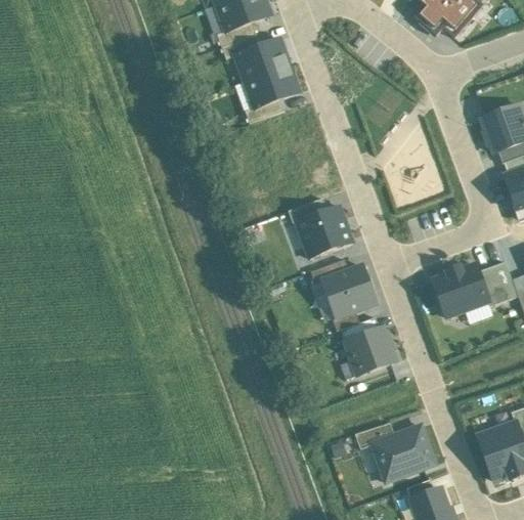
[(271,15),(265,0),(225,0),(216,3),(226,31),(252,23),(271,15)]
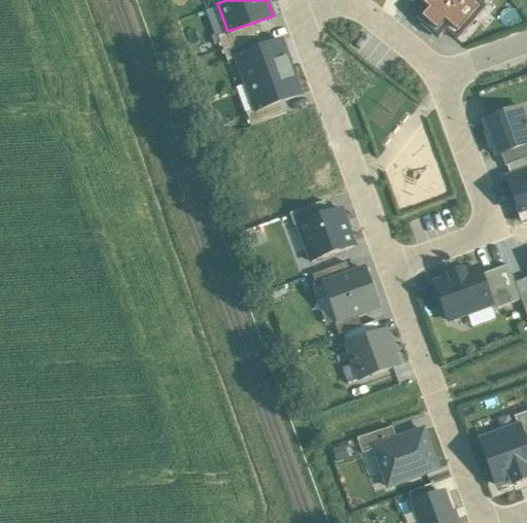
[(412,0),(422,9),(426,4),(423,1),(424,0),(412,0)]
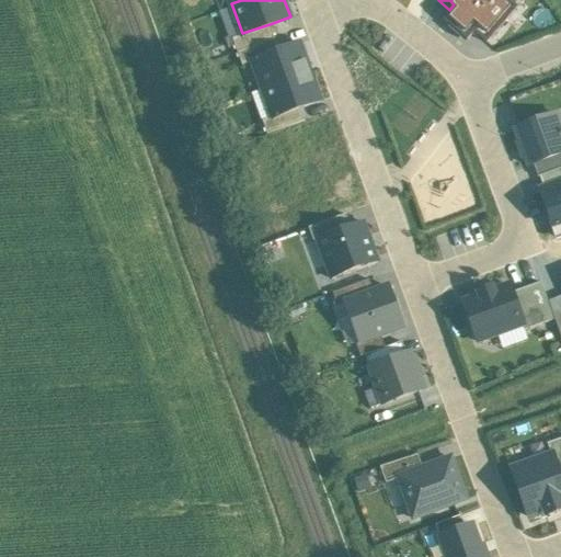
[(451,0),(450,1),(454,4),(449,10),(444,16),(468,37),(474,30),(487,40),(518,4),(513,0),(451,0)]
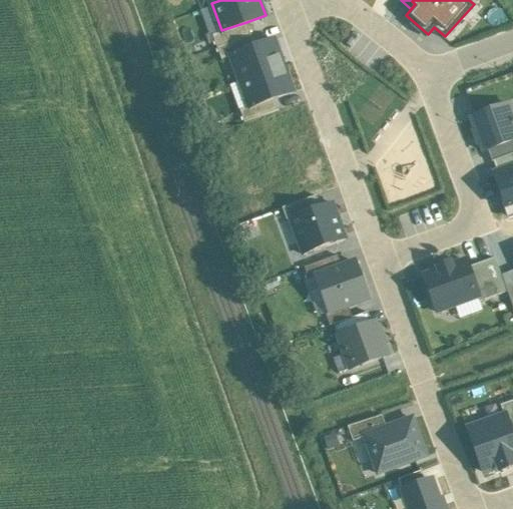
[(250,32),(246,22),(221,30),(212,33),(216,45),(250,32)]
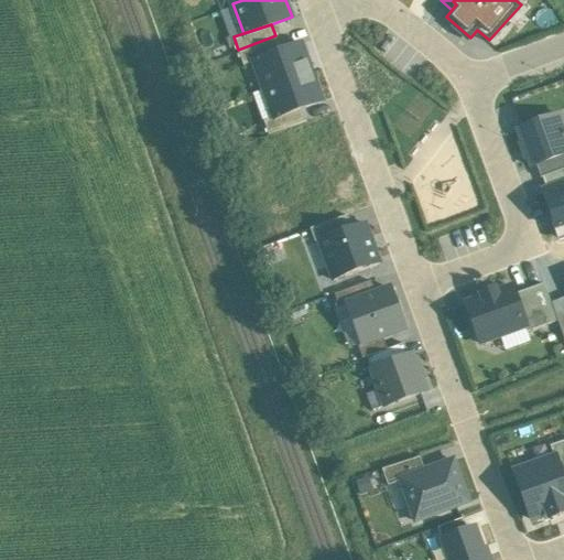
[(275,35),(238,50),(243,62),(253,60),(281,47),(275,35)]
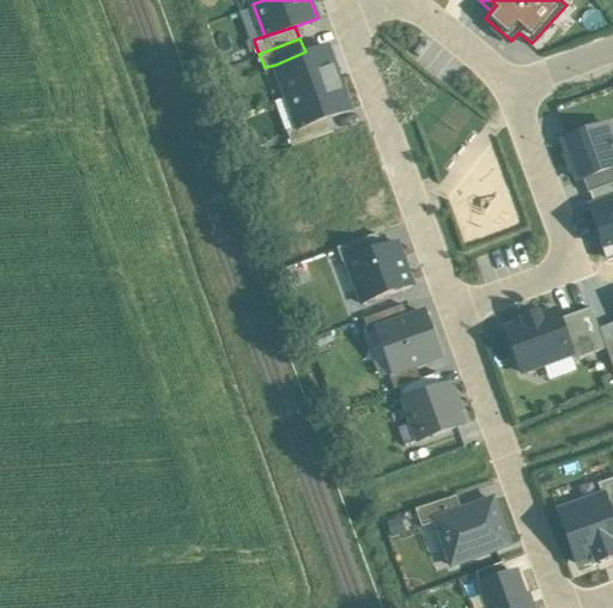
[(339,76),(327,44),(305,52),(275,65),(286,96),(339,76)]
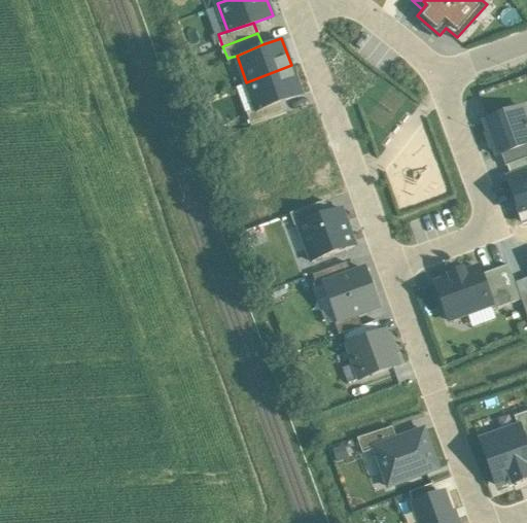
[(302,92),(291,65),(246,82),(256,108),(282,99),(302,92)]
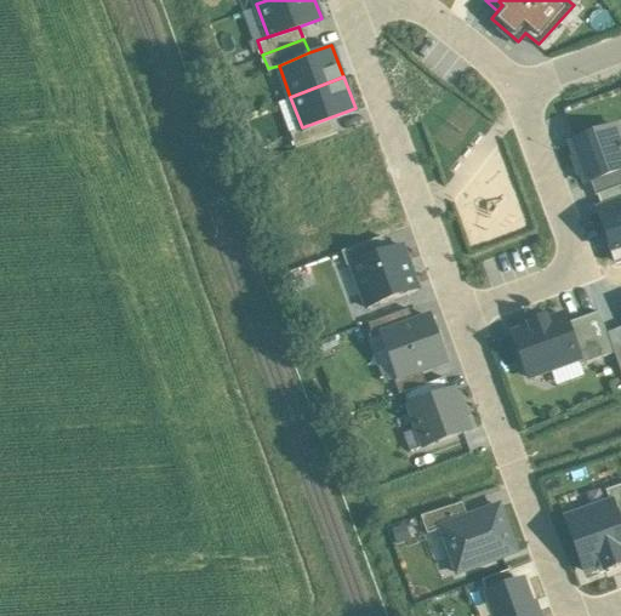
[(332,117),(302,127),(291,132),(296,144),(337,130),(332,117)]
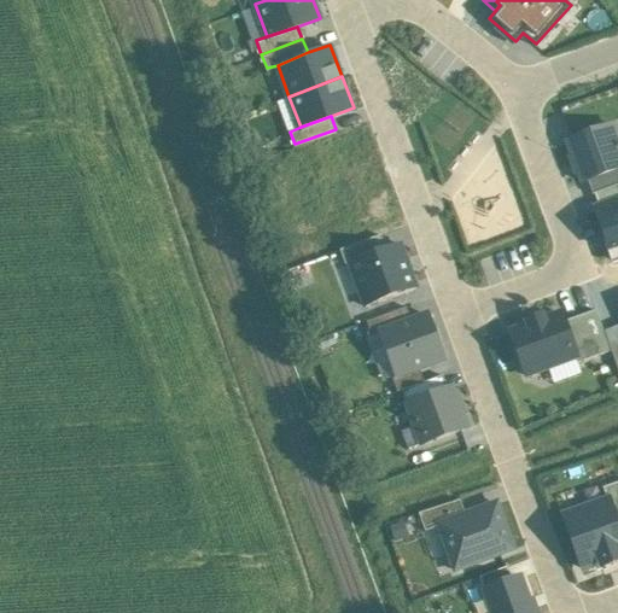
[(617,136),(613,123),(567,138),(572,152),(570,153),(577,170),(579,169),(583,180),(587,177),(617,165),(617,136)]
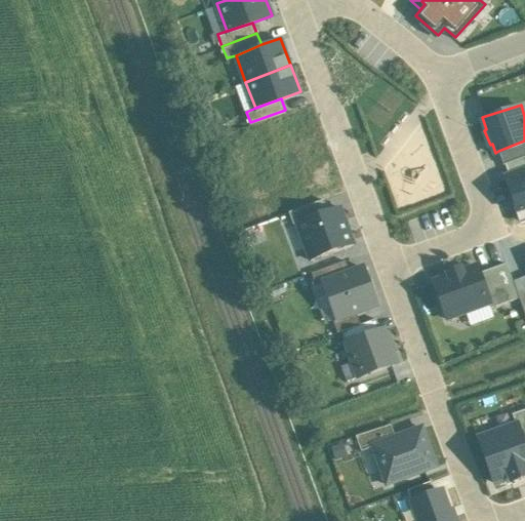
[(524,154),(524,141),(498,151),(502,163),(505,162),(524,154)]
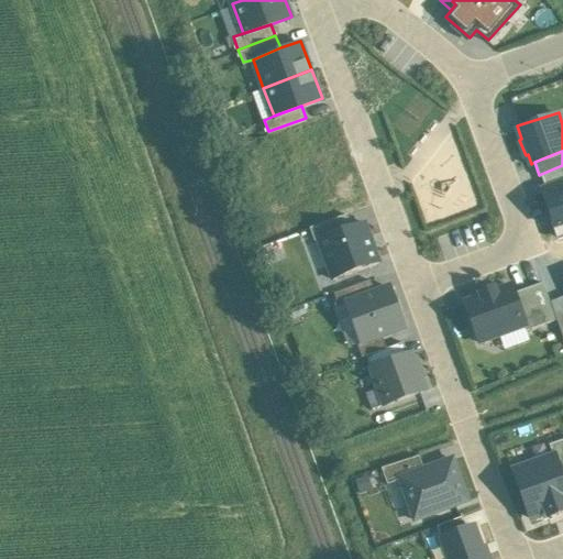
[(562,179),(562,165),(541,174),(545,186),(562,179)]
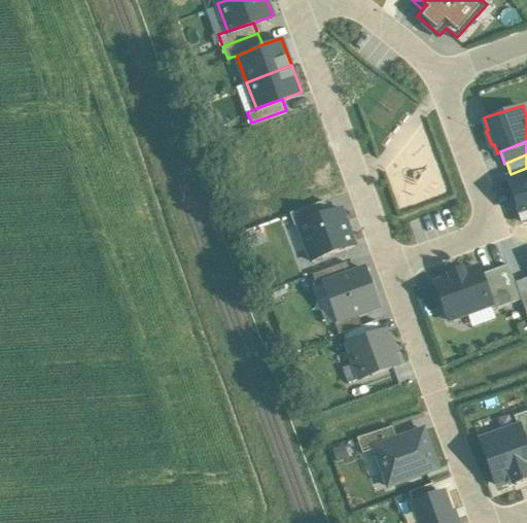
[(506,176),(524,220),(526,218),(526,168),(511,174),(506,176)]
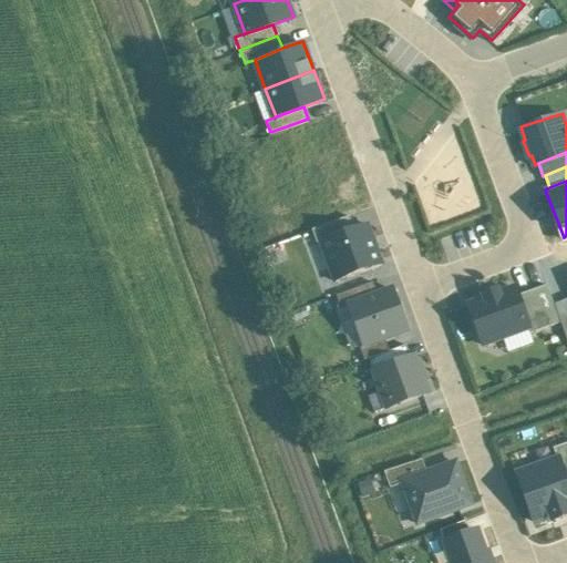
[(349,213),(311,227),(317,241),(321,239),(354,226),(349,213)]
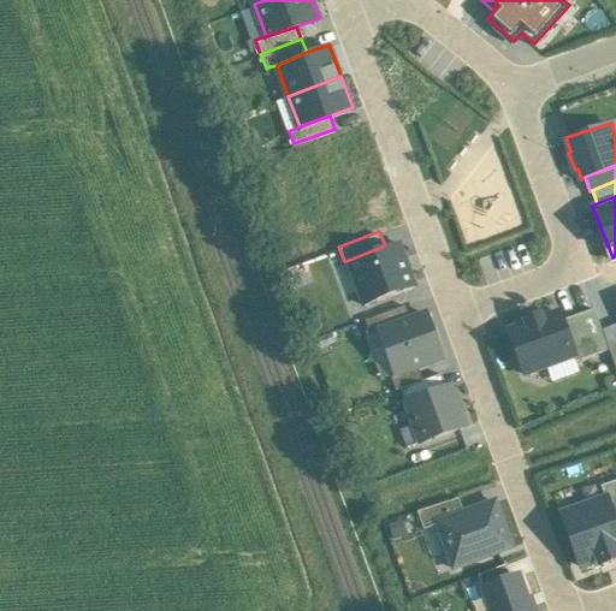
[(385,245),(349,260),(365,303),(414,284),(398,239),(385,245)]
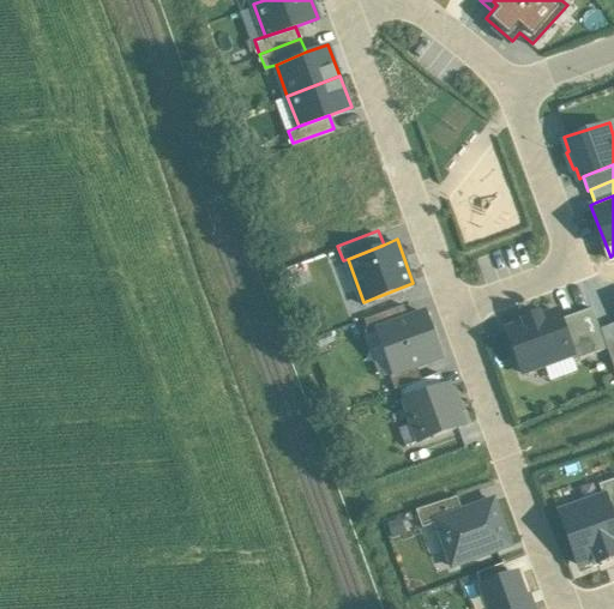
[(368,331),(378,327),(409,317),(404,302),(363,317),(368,331)]
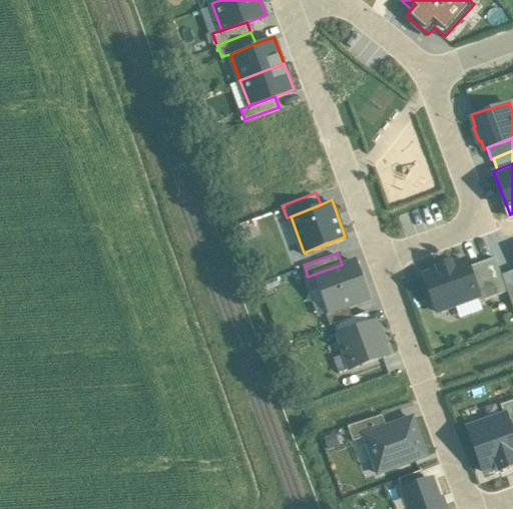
[(494,255),(469,265),(479,294),(481,299),(507,290),(501,273),(494,255)]
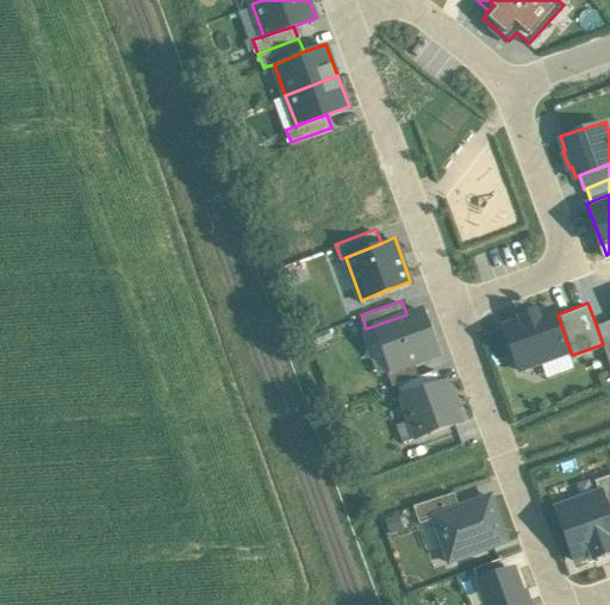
[(522,318),(504,324),(518,368),(570,349),(558,315),(553,307),(536,312),(534,309),(520,315),(522,318)]
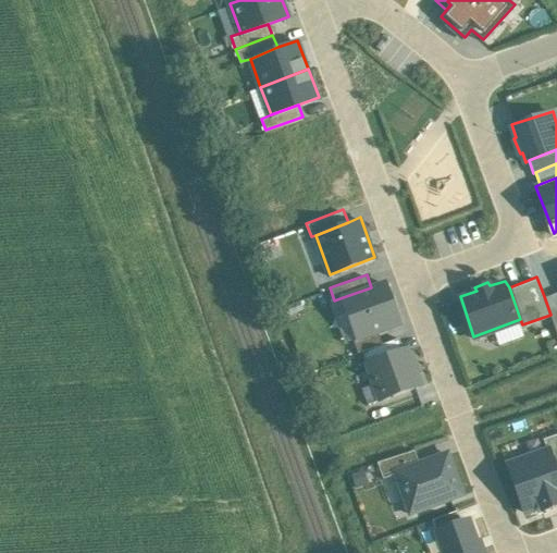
[(386,282),(371,287),(343,297),(357,338),(378,330),(400,322),(386,282)]
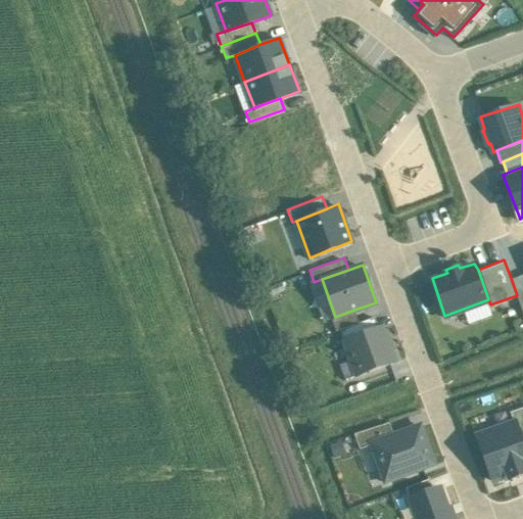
[(522,273),(511,278),(517,295),(522,310),(522,273)]
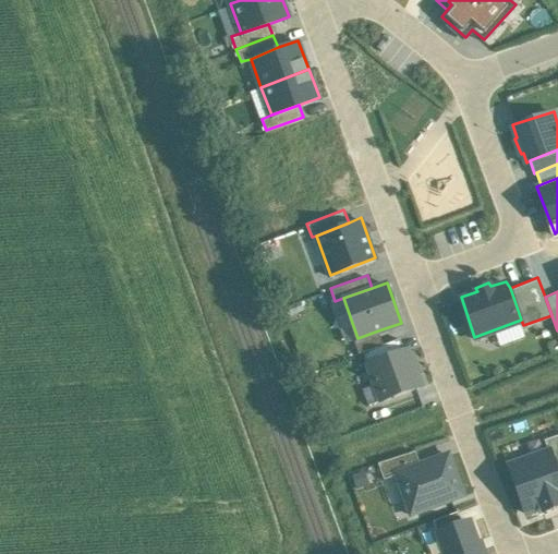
[(378,330),(358,338),(354,338),(359,351),(362,350),(383,342),(378,330)]
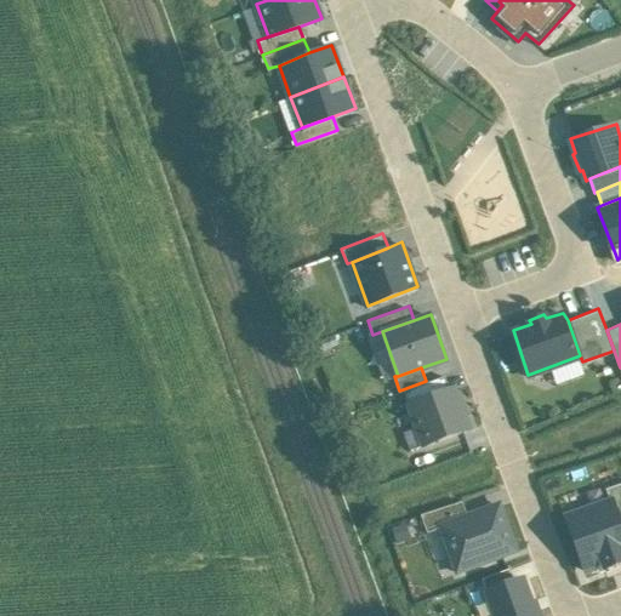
[(409,403),(450,388),(444,374),(426,381),(403,389),(409,403)]
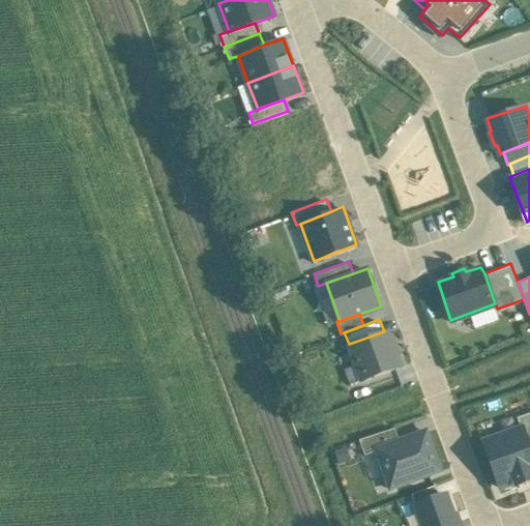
[(384,331),(349,344),(361,379),(400,364),(396,353),(398,352),(392,337),(390,338),(387,330),(384,331)]
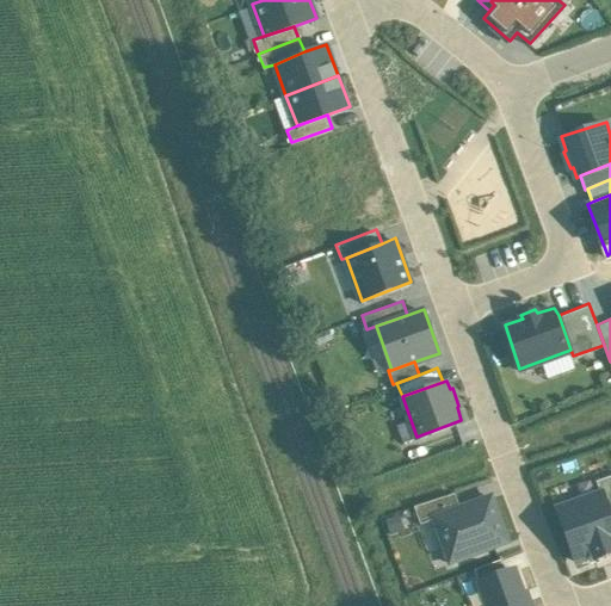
[(608,486),(562,504),(581,555),(602,548),(606,557),(610,555),(610,475),(605,477),(608,486)]
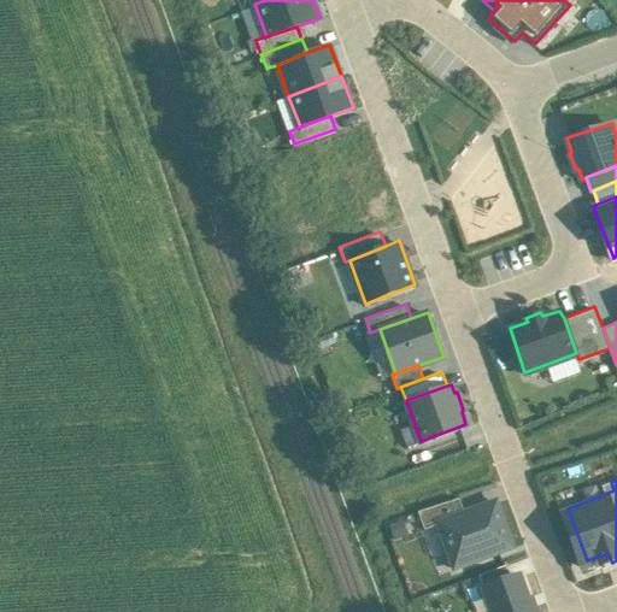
[(465,494),(422,508),(427,524),(440,519),(456,565),(522,543),(505,494),(469,505),(465,494)]
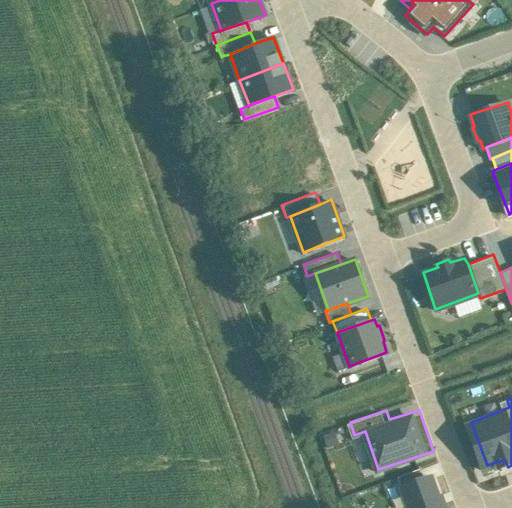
[(424,465),(401,473),(412,507),(454,507),(442,471),(428,475),(424,465)]
